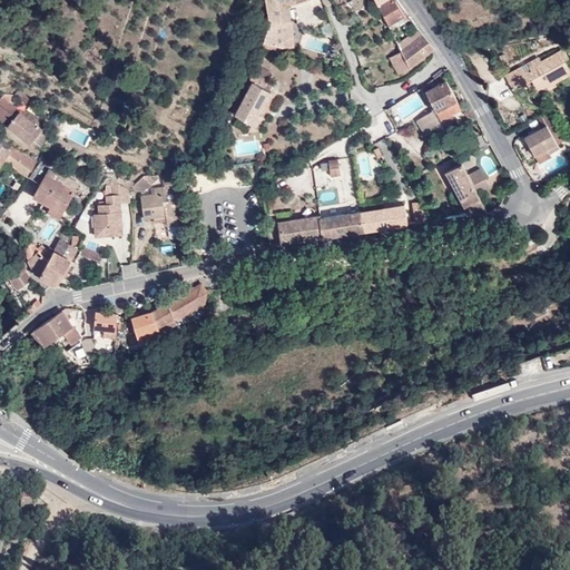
[(266,0),(271,23),(263,47),(277,51),(278,46),(283,47),(294,47),(293,21),(290,5),(296,3),(305,0),(266,0)]
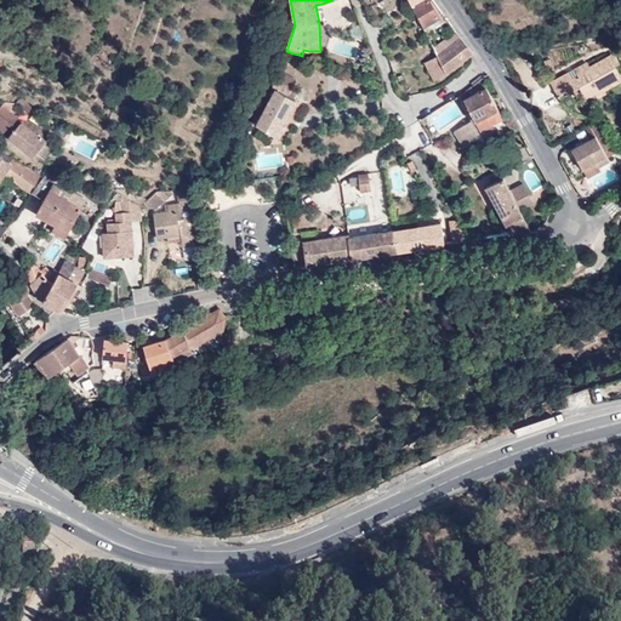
[(409,0),(420,20),(423,27),(429,23),(439,18),(428,0),(425,0),(423,1),(422,0),(409,0)]
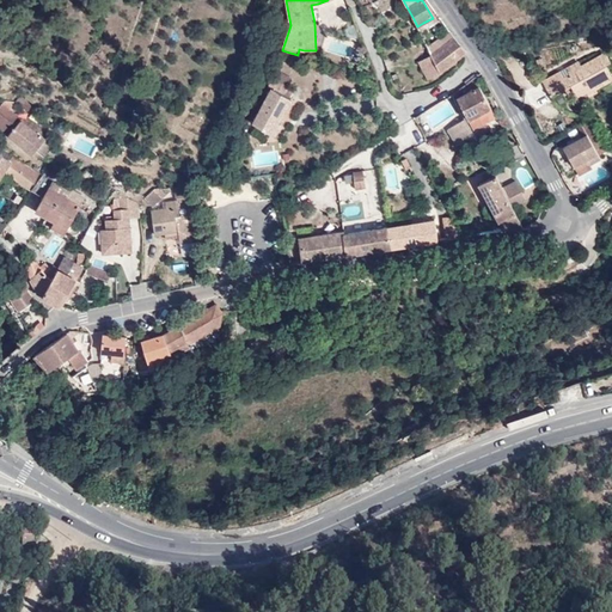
[(414,19),(408,23),(412,35),(420,31),(417,26),(414,19)]
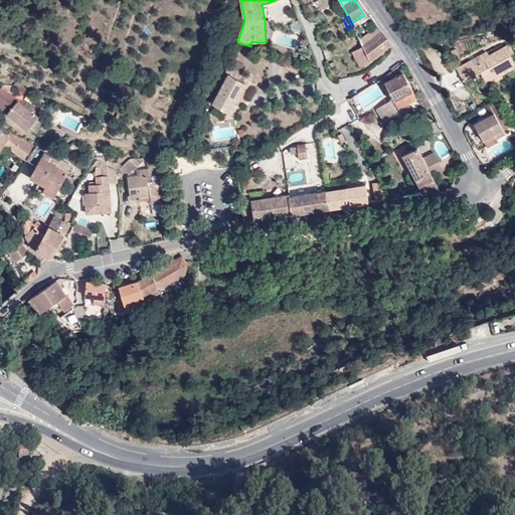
[(357,36),(363,46),(383,31),(380,26),(366,35),(363,33),(357,36)]
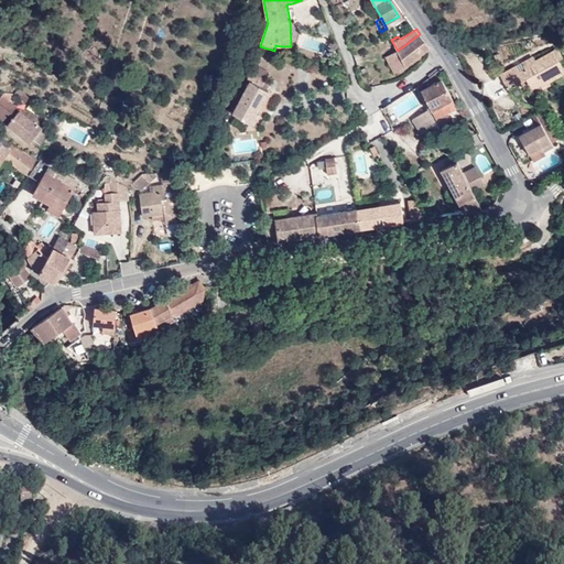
[(405,66),(430,49),(420,34),(398,51),(405,66)]
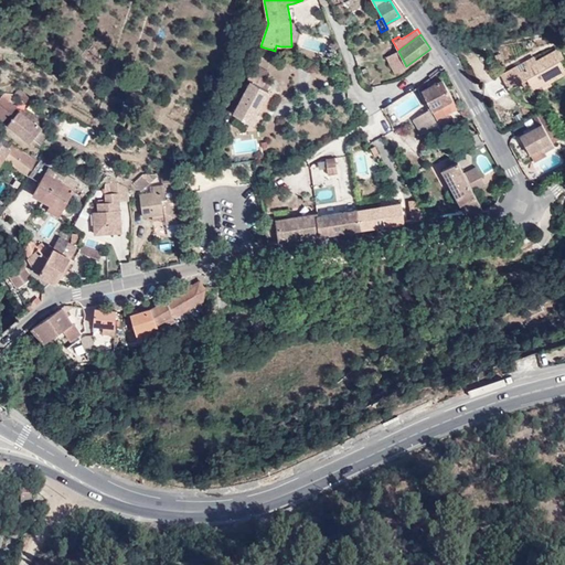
[(537,62),(526,67),(521,71),(518,65),(501,74),(511,92),(528,84),(533,94),(552,84),(550,81),(564,72),(564,67),(561,59),(564,57),(558,48),(536,60),(537,62)]
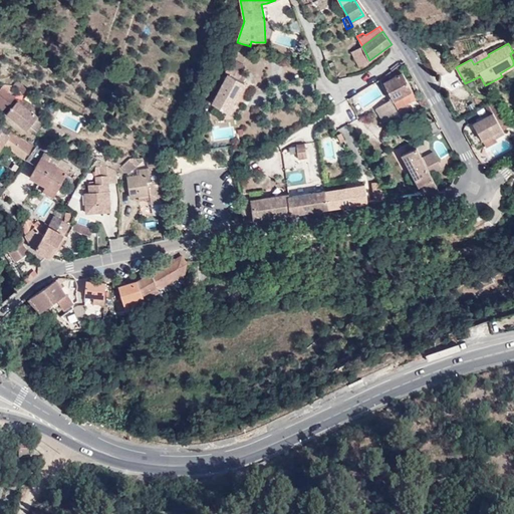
[(476,56),(479,61),(489,56),(488,54),(486,51),(476,56)]
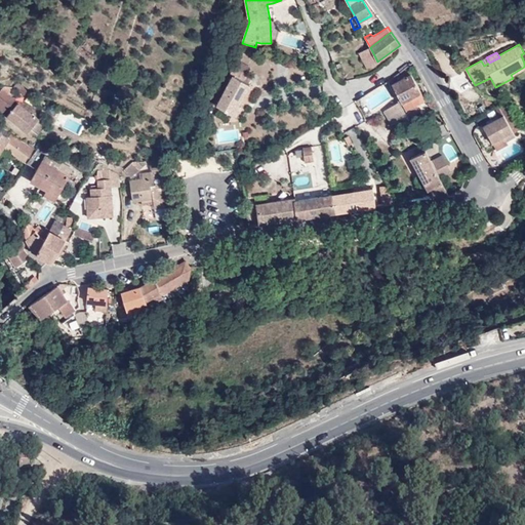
[(233,66),(247,73),(250,68),(235,59),(233,66)]
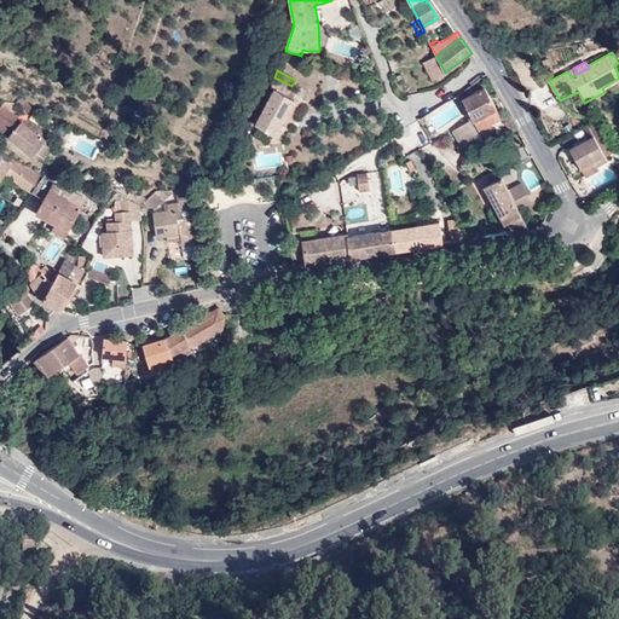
[(276,88),(270,98),(255,123),(275,136),(295,99),(293,98),(296,91),(290,88),(291,86),(275,77),(271,86),(276,88)]
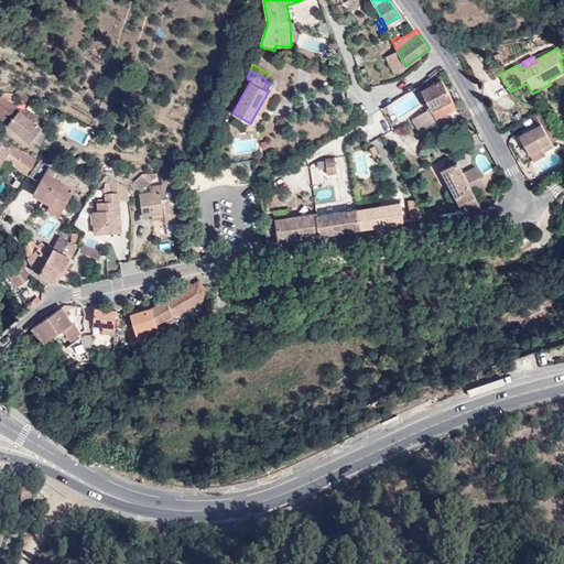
[(436,119),(447,112),(457,108),(453,99),(438,72),(416,88),(419,91),(421,90),(436,119)]
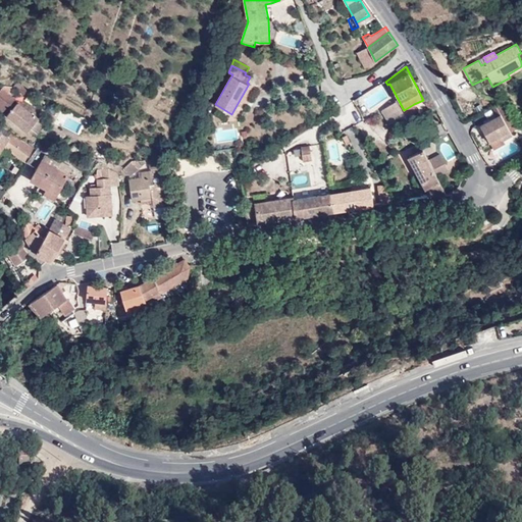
[(4,86),(0,90),(0,107),(7,114),(17,103),(8,96),(12,87),(4,86)]
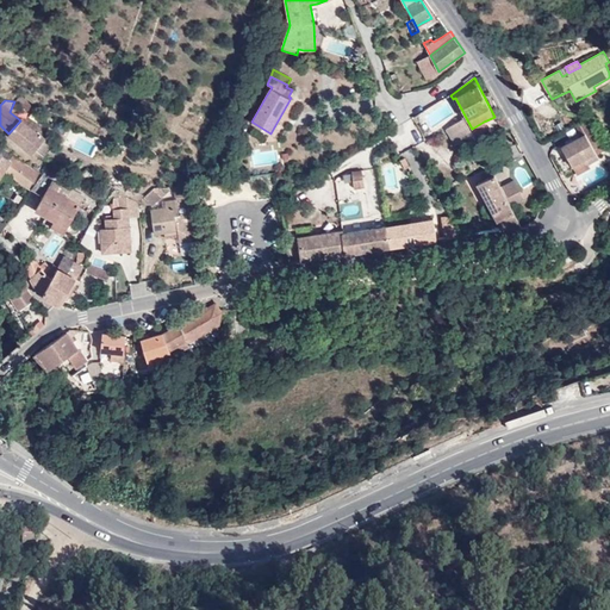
[(20,120),(8,134),(32,154),(44,139),(49,134),(37,125),(25,116),(20,120)]
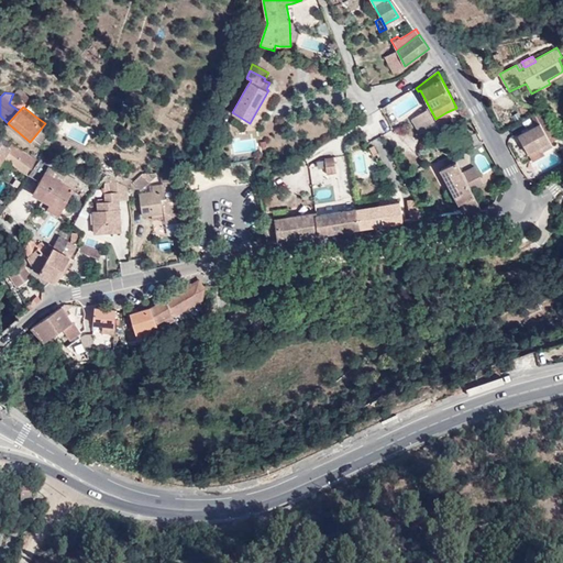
[(431,116),(428,110),(414,118),(417,124),(431,116)]
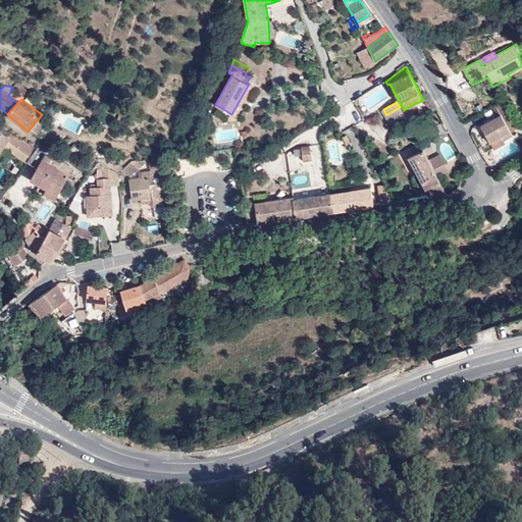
[(414,104),(404,110),(402,111),(405,115),(405,116),(407,119),(419,113),(414,104)]
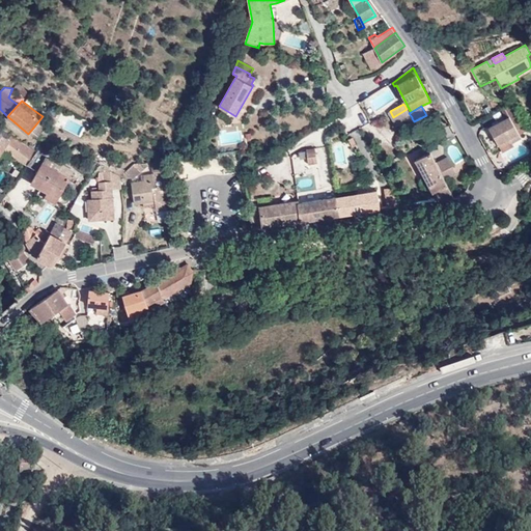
[(412,118),(412,117),(409,113),(407,109),(393,117),(398,126),(412,118)]
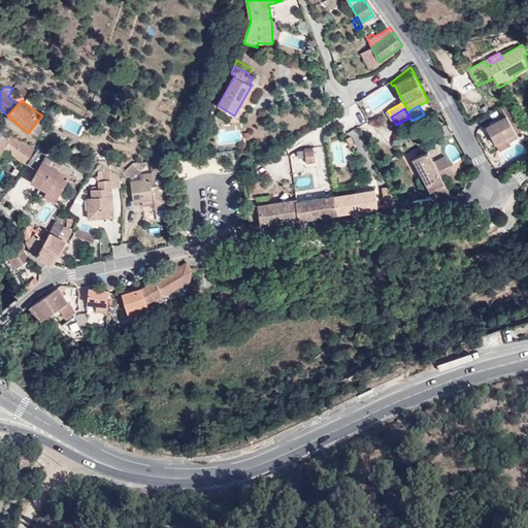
[(519,137),(513,128),(504,113),(484,126),(499,153),(509,146),(507,143),(519,137)]
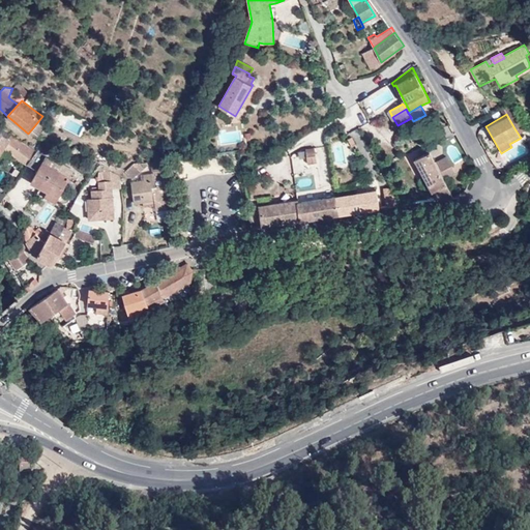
[(506,114),(514,128),(517,126),(509,114),(506,114)]
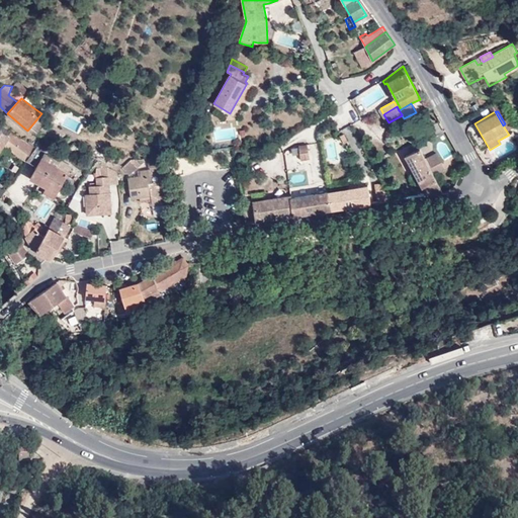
[(37,118),(27,131),(32,135),(42,122),(37,118)]
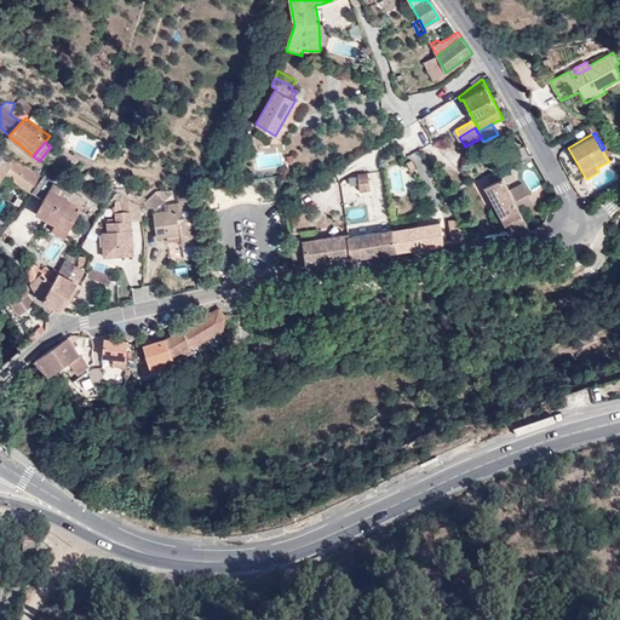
[(0,155),(11,164),(13,160),(0,149),(0,155)]
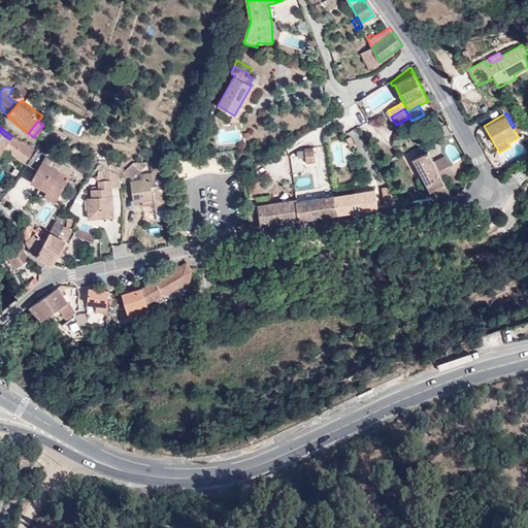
[(0,154),(10,139),(9,139),(0,132),(0,154)]
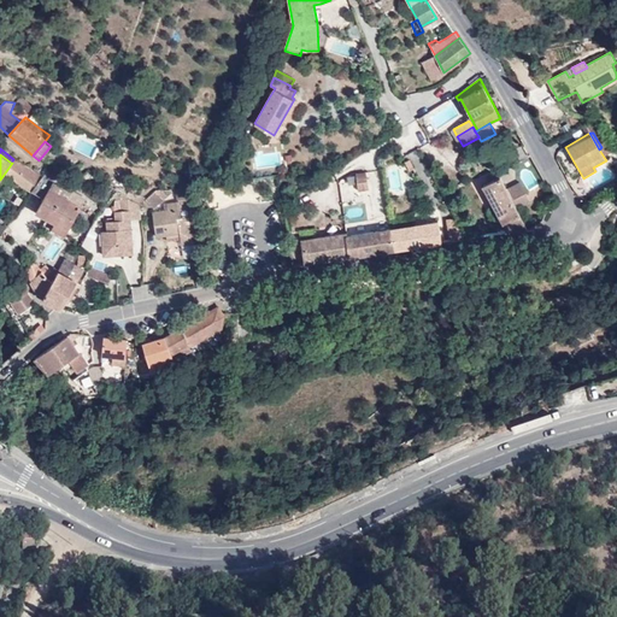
[(406,188),(397,166),(383,172),(393,194),(406,188)]
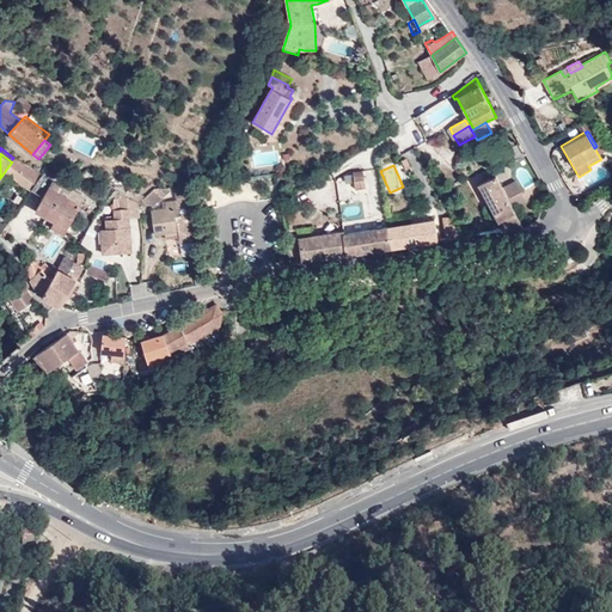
[(527,167),(516,171),(522,190),(533,187),(527,167)]
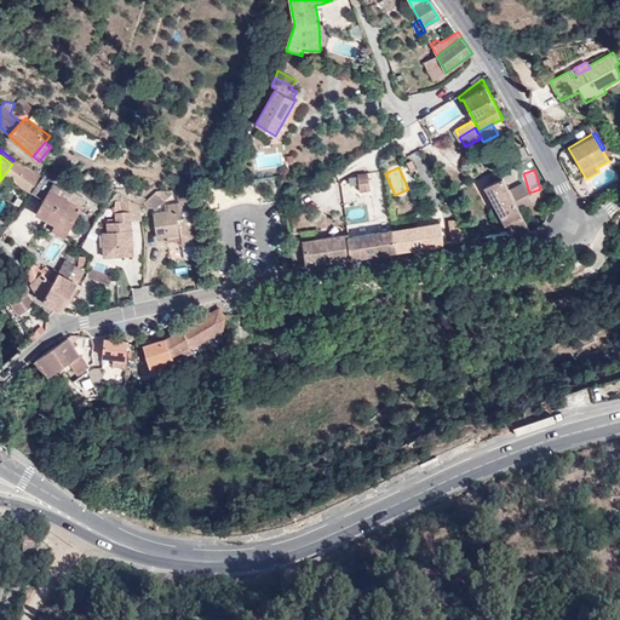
[(369,190),(367,173),(357,174),(359,193),(369,190)]
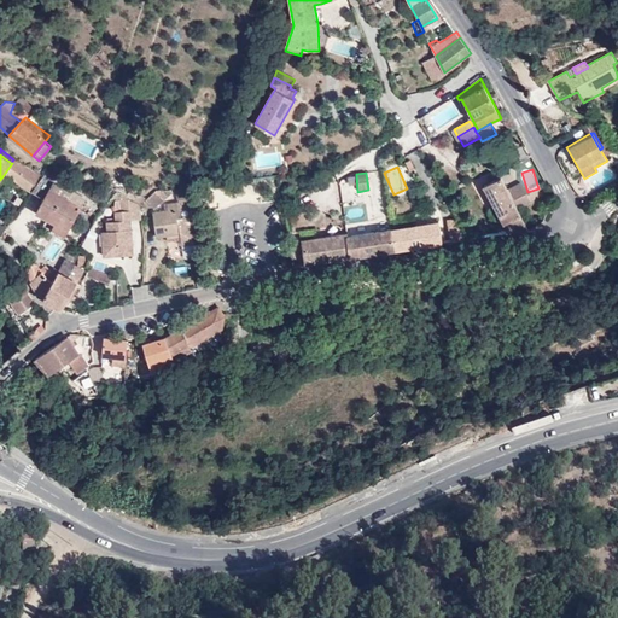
[(484,185),(508,233),(526,229),(526,225),(518,209),(517,208),(516,204),(507,190),(501,178),(484,185)]
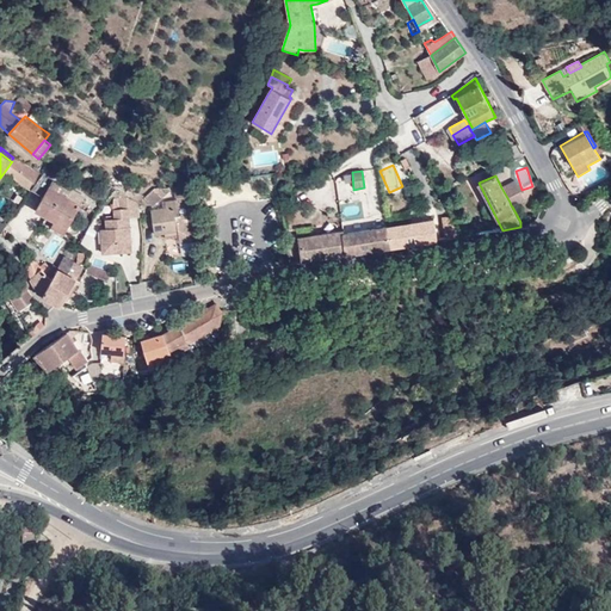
[(41,177),(38,180),(50,186),(69,197),(72,191),(54,180),(51,183),(41,177)]
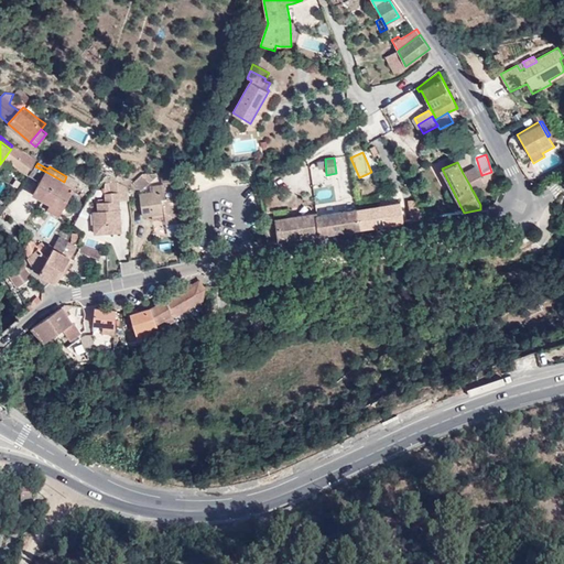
[(311,164),(312,186),(326,185),(325,163),(311,164)]
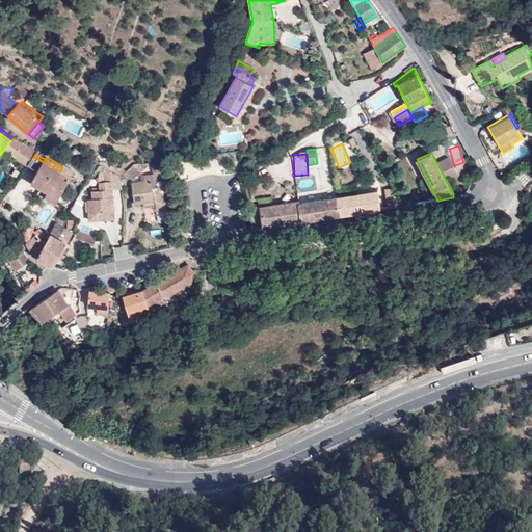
[(449,156),(439,162),(446,176),(455,170),(453,166),(454,165),(449,156)]
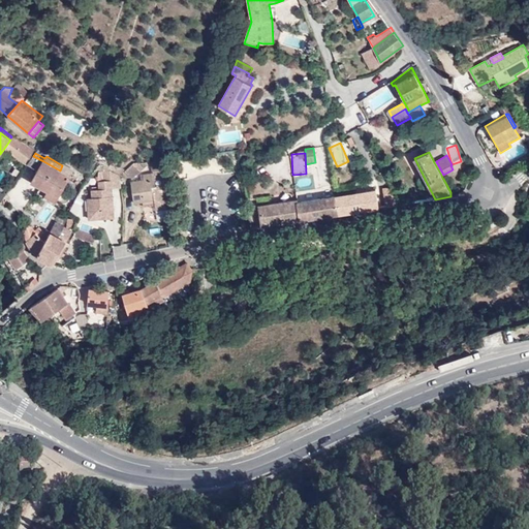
[(33,156),(28,164),(38,169),(43,161),(33,156)]
